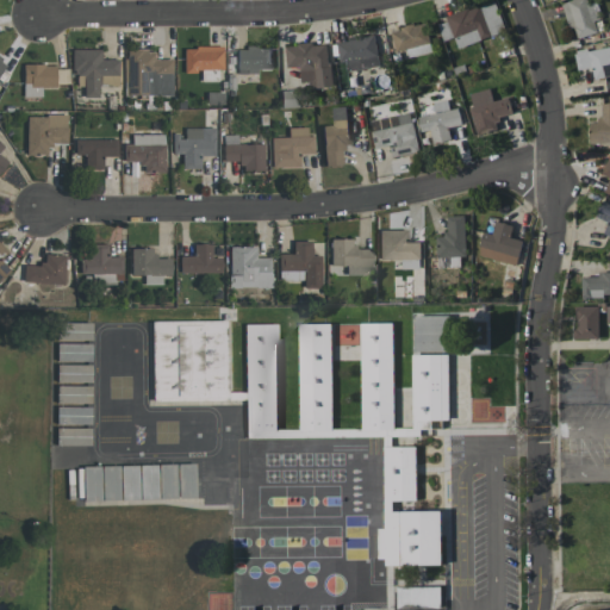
[(492,0),(447,17),(458,48),(505,31),(493,0),(492,0)]
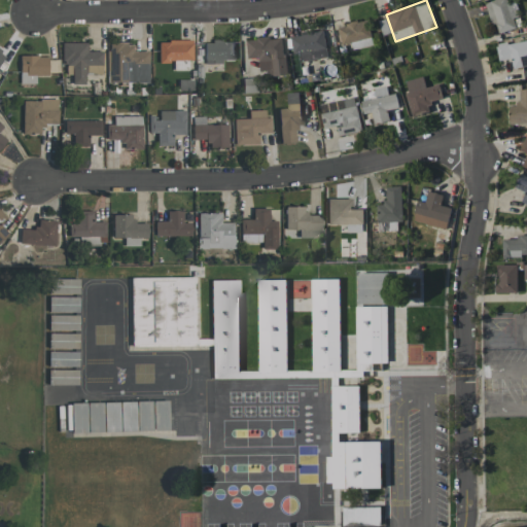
[(517,1),(507,3),(506,0),(492,0),(485,2),(491,26),(496,25),(498,33),(517,28),(514,18),(520,15),(517,1)]
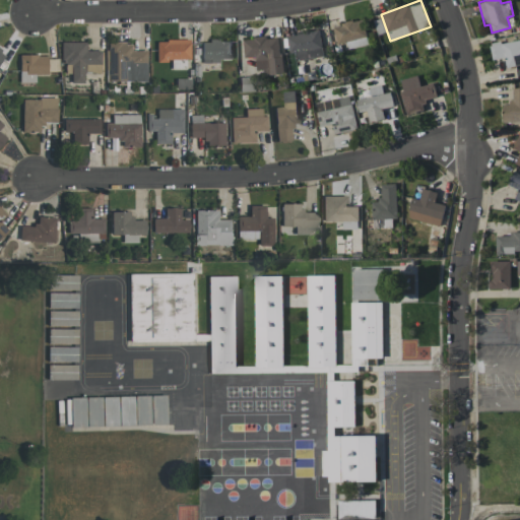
[(369,44),(363,19),(334,26),(340,51),(369,44)]
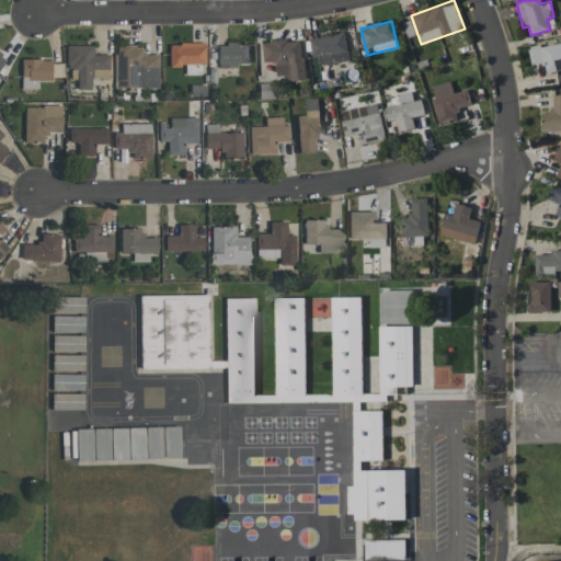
[(348,61),(345,32),(321,34),(321,37),(310,38),(312,58),(319,57),(320,64),(348,61)]
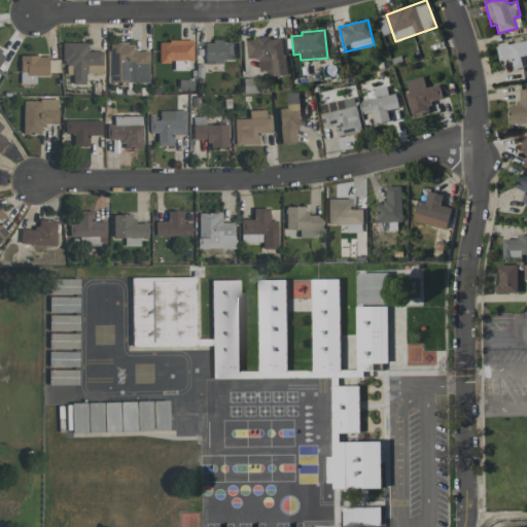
[(247,58),(259,58),(260,76),(285,75),(283,37),(246,38),(247,58)]
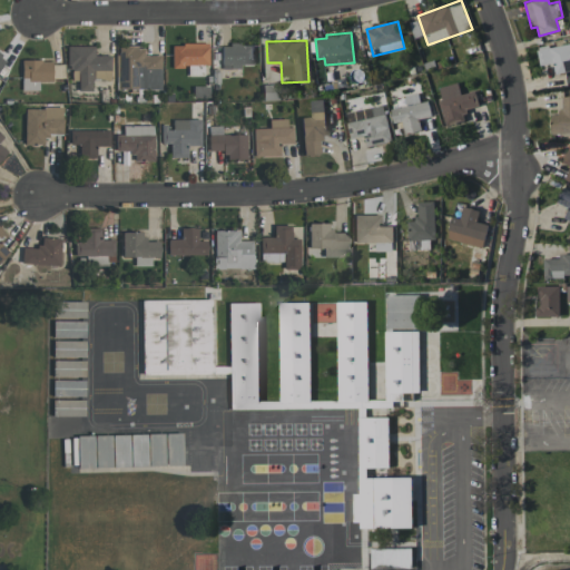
[(569,42),(537,48),(540,65),(553,64),(556,72),(569,70),(569,42)]
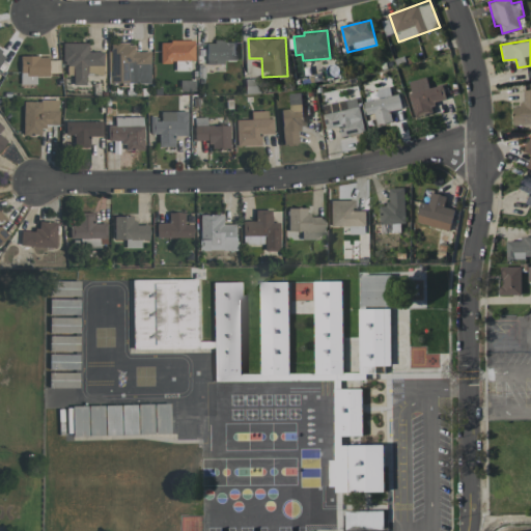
[(192,40),(159,42),(160,62),(173,62),(173,71),(187,70),(187,62),(193,61),(192,40)]
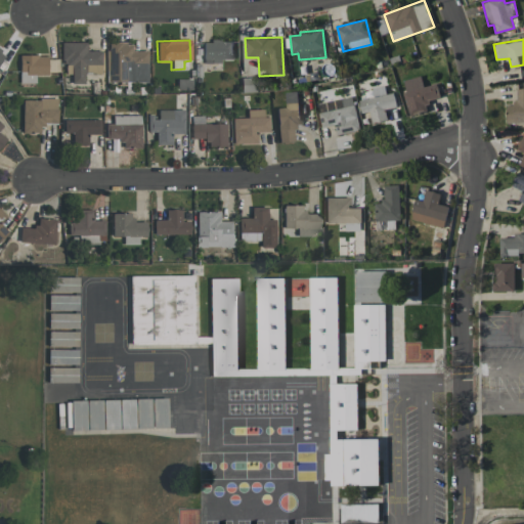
[(232,41),(203,40),(202,62),(221,63),(221,59),(231,59),(232,41)]
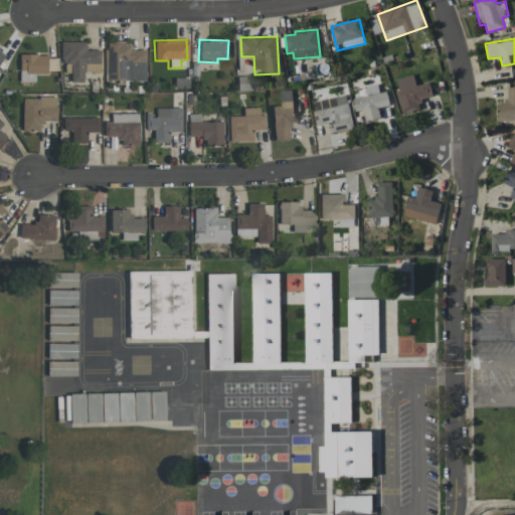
[(100,50),(84,50),(84,42),(60,41),(59,62),(70,62),(69,81),(82,82),(82,71),(99,71),(100,50)]
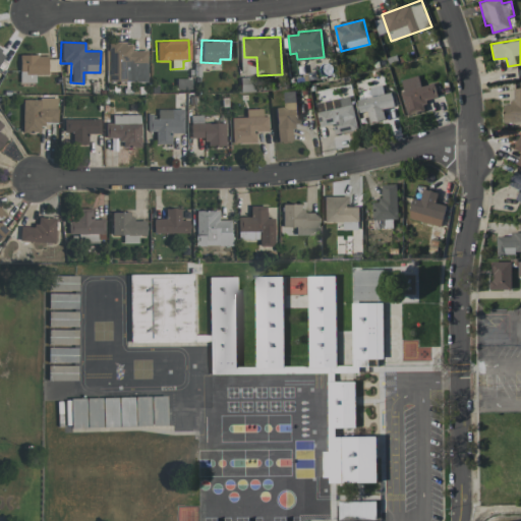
[(147,51),(131,51),(131,42),(106,43),(107,81),(148,80),(147,51)]
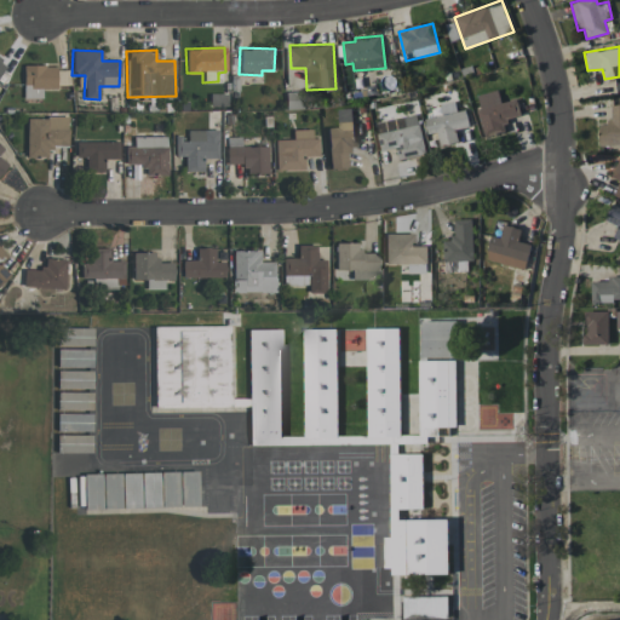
[(23,98),(41,98),(41,87),(69,87),(68,67),(22,67),(23,98)]
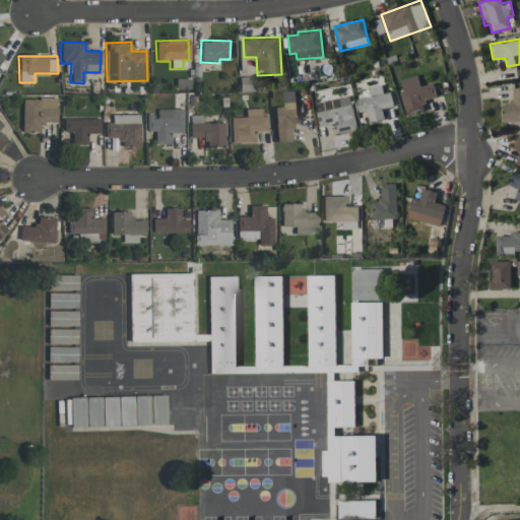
[(399,79),(406,114),(424,111),(421,101),(437,98),(434,83),(420,85),(418,75),(399,79)]
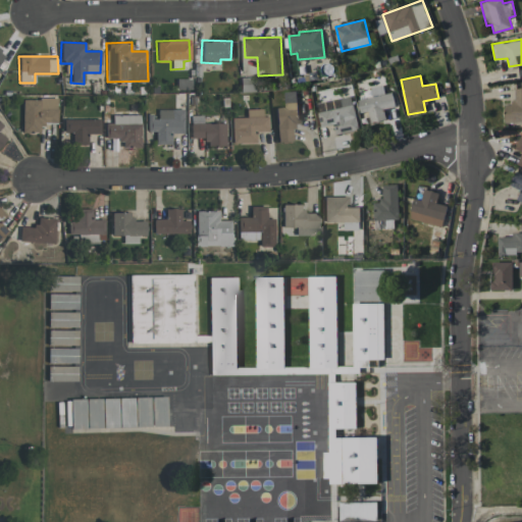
[(358,99),(360,112),(369,111),(370,122),(385,120),(384,108),(395,107),(394,93),(384,94),(383,86),(371,87),(372,97),(358,99)]
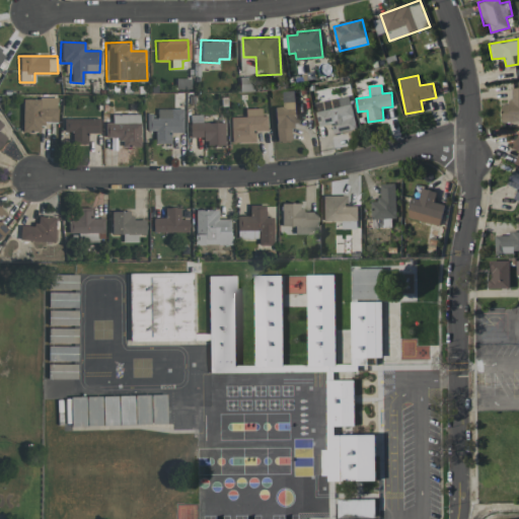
[(502,122),(518,121),(518,87),(511,88),(511,103),(502,103),(502,122)]
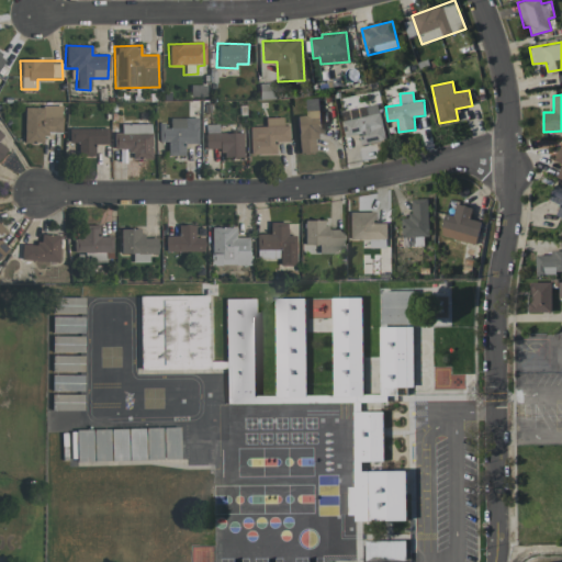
[(343,120),(345,135),(359,134),(361,144),(385,141),(380,103),(367,105),(368,116),(343,120)]
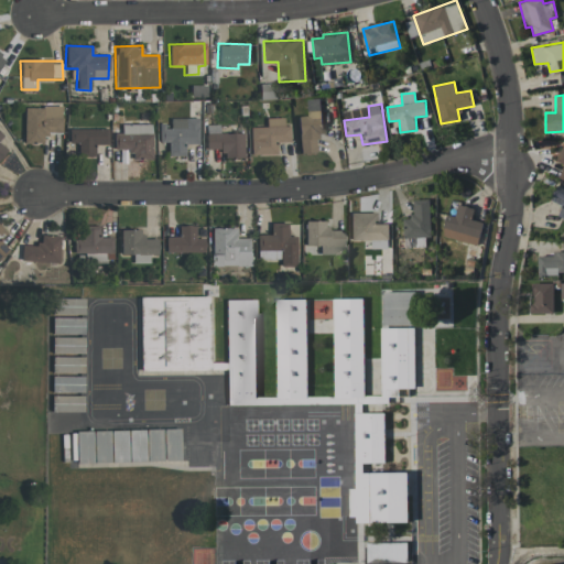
[(61,133),(61,107),(23,106),(23,143),(44,143),(44,133),(61,133)]
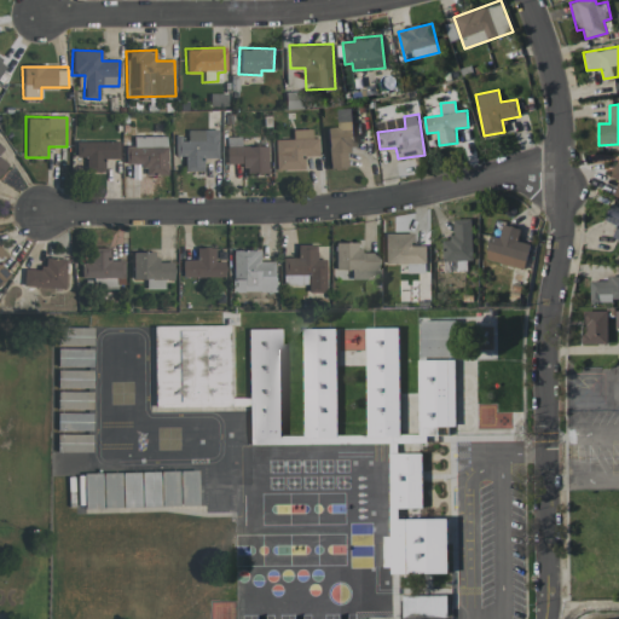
[(347,167),(346,148),(354,146),(352,121),(337,122),(337,127),(325,128),(329,168),(347,167)]
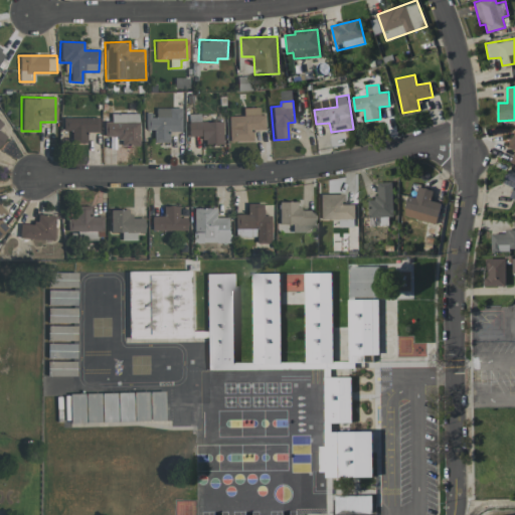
[(180,131),(180,108),(155,109),(155,115),(145,115),(145,130),(153,130),(153,143),(169,142),(168,132),(180,131)]
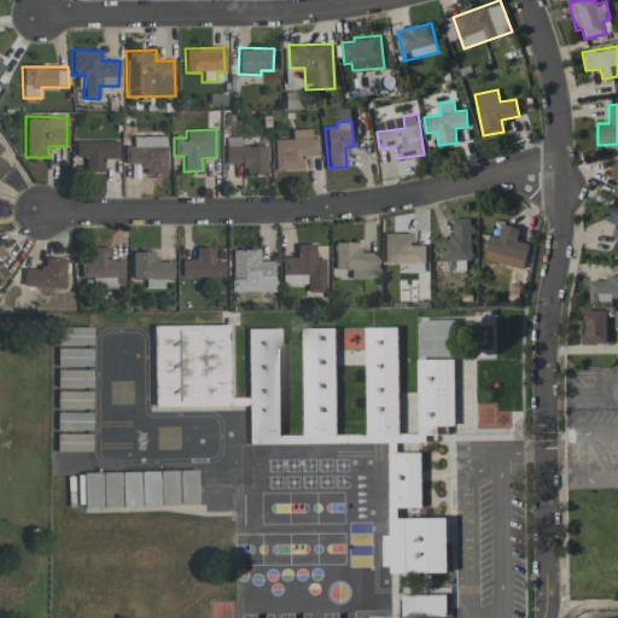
[(274,139),(274,169),(303,169),(302,156),(316,156),(316,138),(310,138),(310,129),(291,129),(291,139),(274,139)]
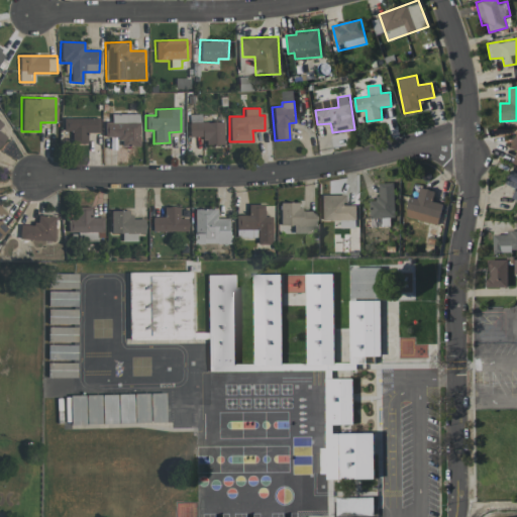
[(111,114),(110,122),(104,122),(104,137),(120,138),(120,146),(138,146),(138,114),(111,114)]
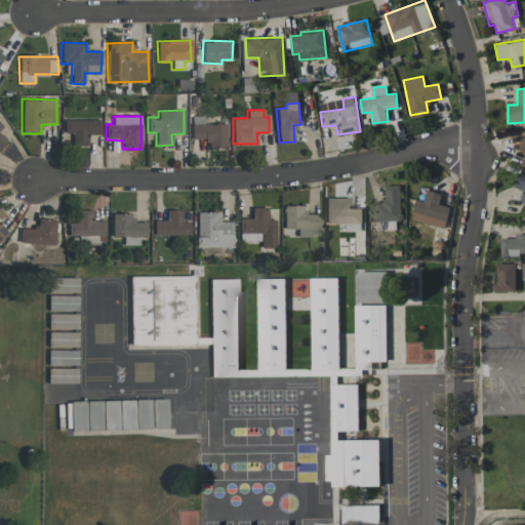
[(101,134),(101,119),(64,120),(64,132),(70,132),(71,146),(87,146),(87,134),(101,134)]
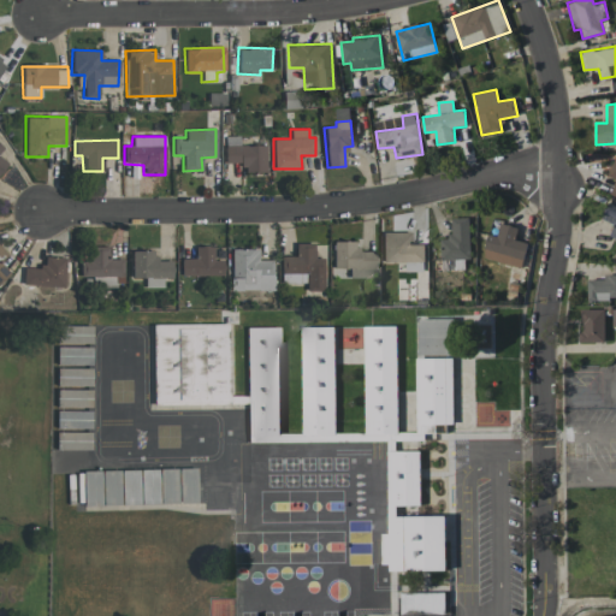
[(266,172),(265,144),(225,146),(225,163),(242,163),(242,173),(266,172)]
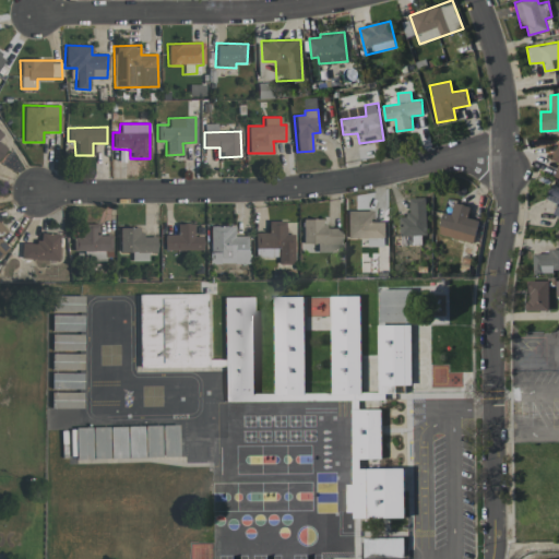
[(558,216),(558,187),(551,185),(546,199),(557,203),(552,214),(558,216)]
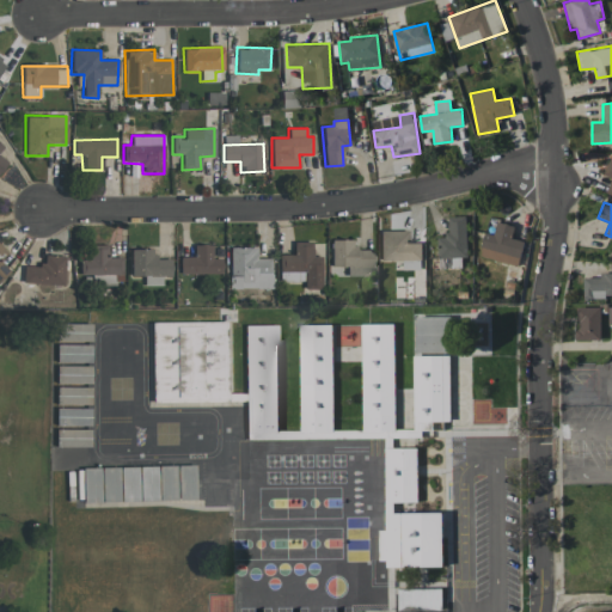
[(448,237),(438,237),(439,258),(467,257),(466,216),(448,216),(448,237)]
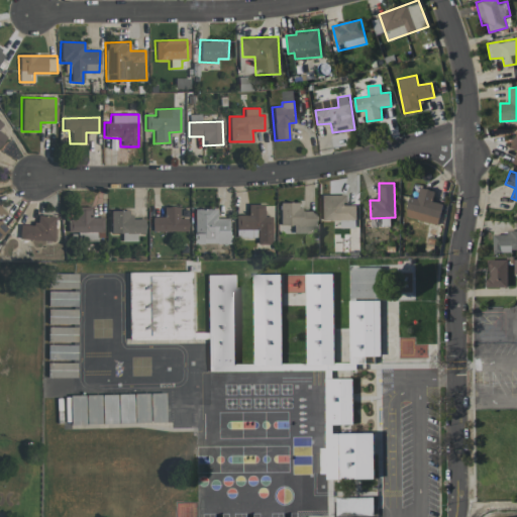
[(434,191),(420,187),(417,198),(410,197),(405,216),(437,225),(443,204),(432,201),(434,191)]
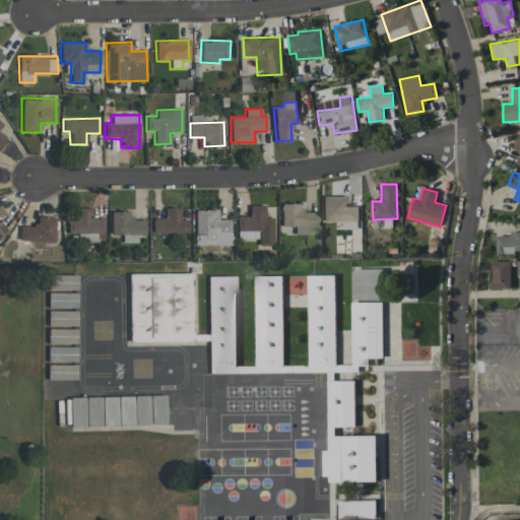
[(321,196),(322,221),(359,220),(359,206),(346,206),(345,196),(321,196)]
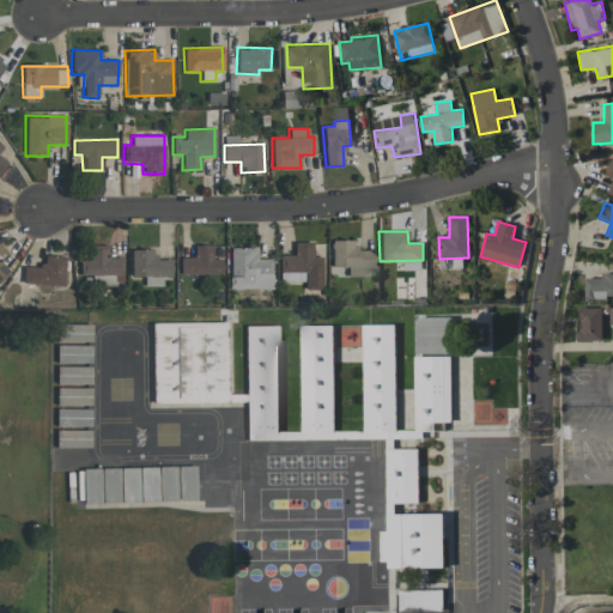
[(346,277),(371,277),(371,250),(354,249),(354,241),(332,240),(331,267),(346,267),(346,277)]
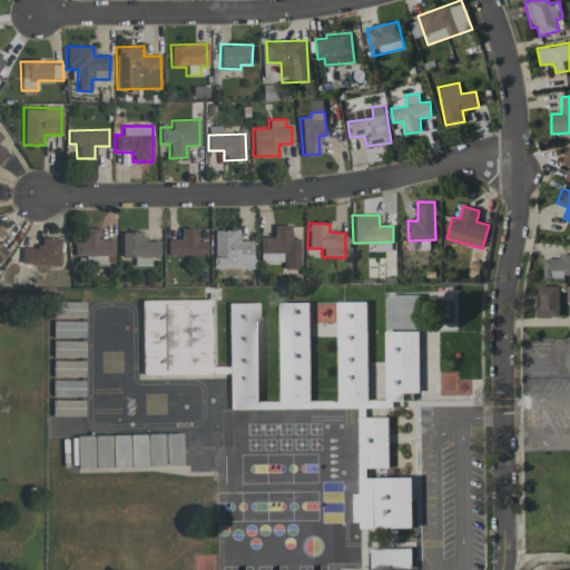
[(259,237),(259,262),(283,262),(283,268),(300,268),(298,238),(291,238),(291,225),(273,225),(273,236),(259,237)]
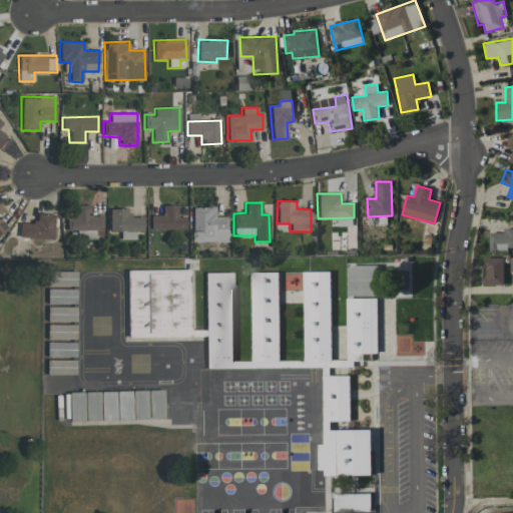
[(101,215),(89,215),(89,204),(75,205),(75,217),(66,217),(66,230),(76,230),(76,238),(95,238),(95,230),(102,230),(101,215)]
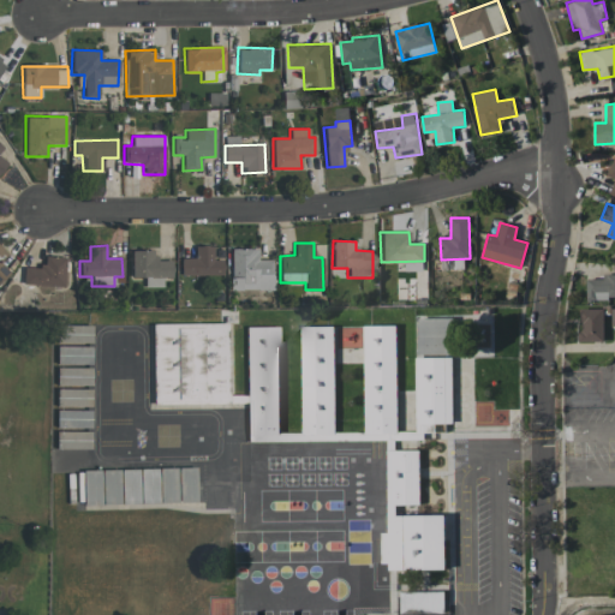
[(221,275),(222,260),(213,260),(213,246),(195,245),(193,258),(180,258),(180,274),(221,275)]
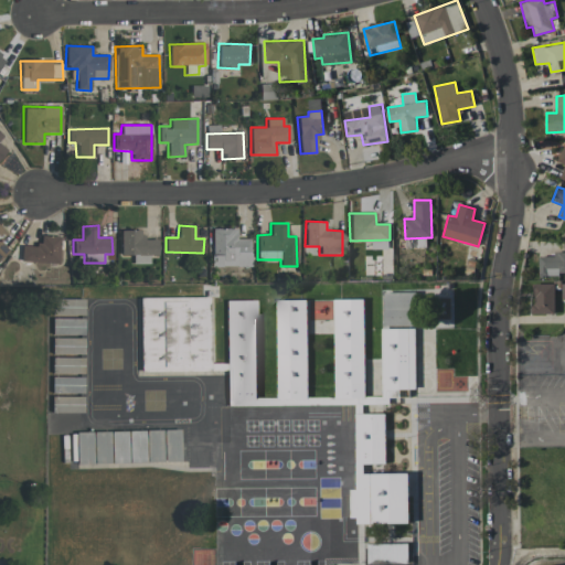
[(249,266),(249,238),(236,238),(236,228),(211,227),(211,266),(249,266)]
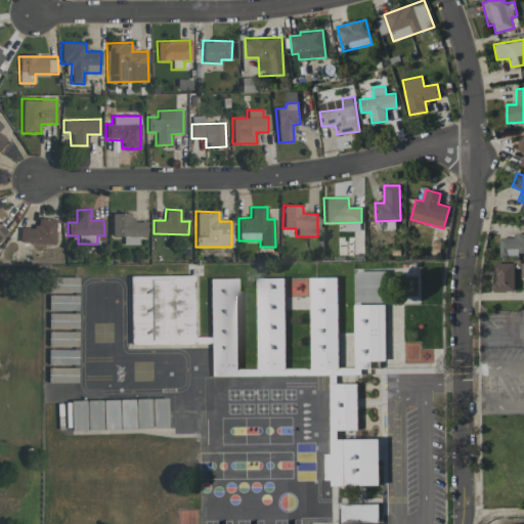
[(131,213),(111,213),(112,237),(123,237),(123,245),(138,245),(138,237),(146,236),(146,221),(131,222),(131,213)]
